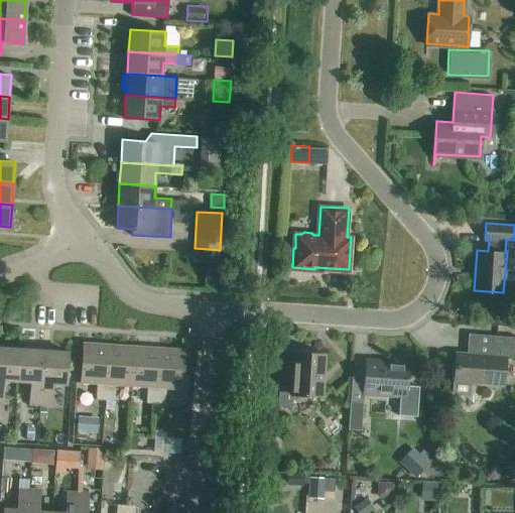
[(457,352),(454,381),(454,390),(457,393),(470,394),(471,382),(504,384),(506,357),(514,358),(514,336),(491,334),(490,354),(457,352)]
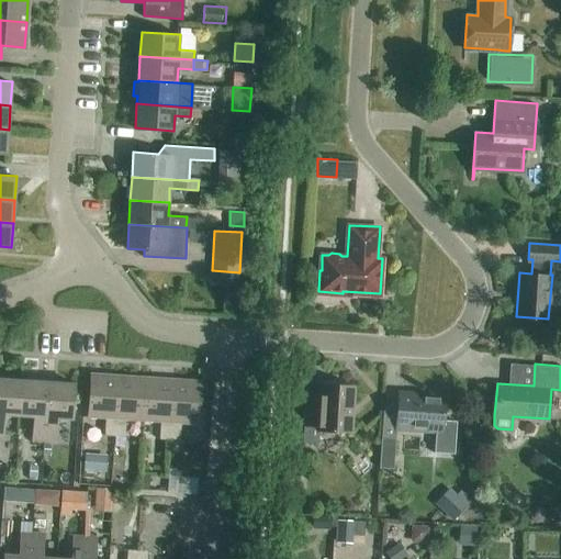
[(114,435),(119,375),(90,372),(88,415),(105,416),(104,434),(114,435)]
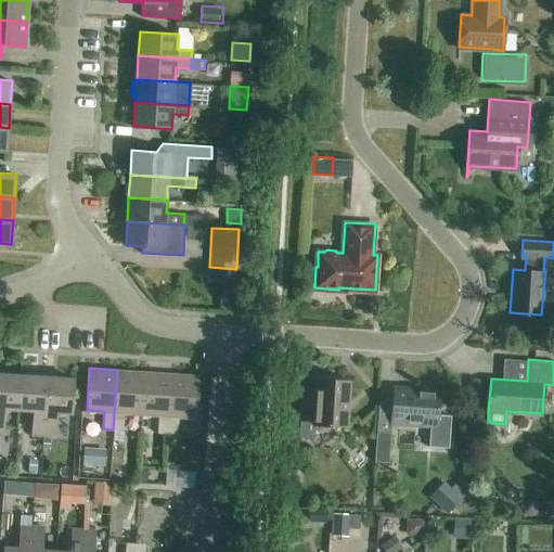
[(117,370),(113,429),(124,429),(125,412),(142,413),(144,372),(117,370)]
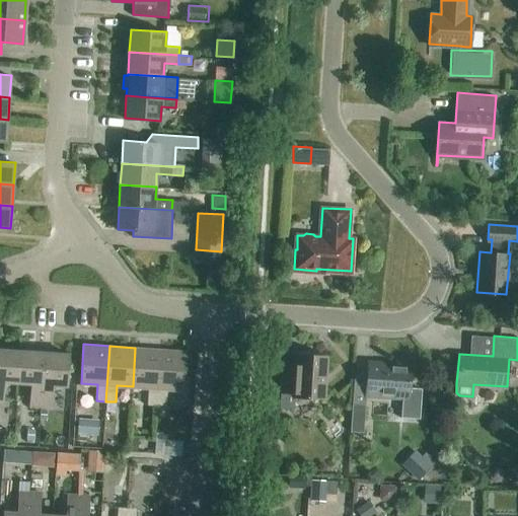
[(160,349),(135,348),(133,386),(148,387),(147,403),(157,404),(160,349)]
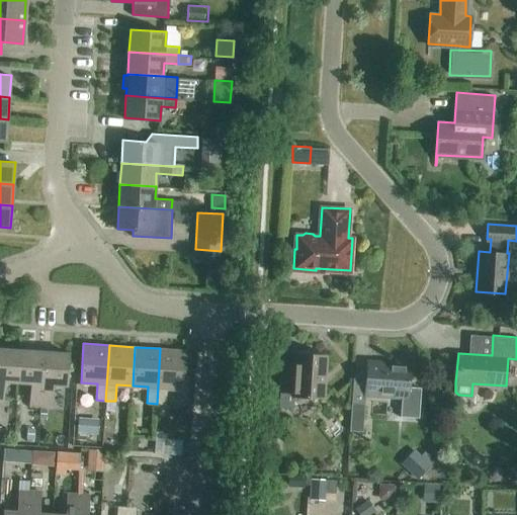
[(19,349),(0,348),(0,402),(2,403),(4,380),(17,381),(19,349)]
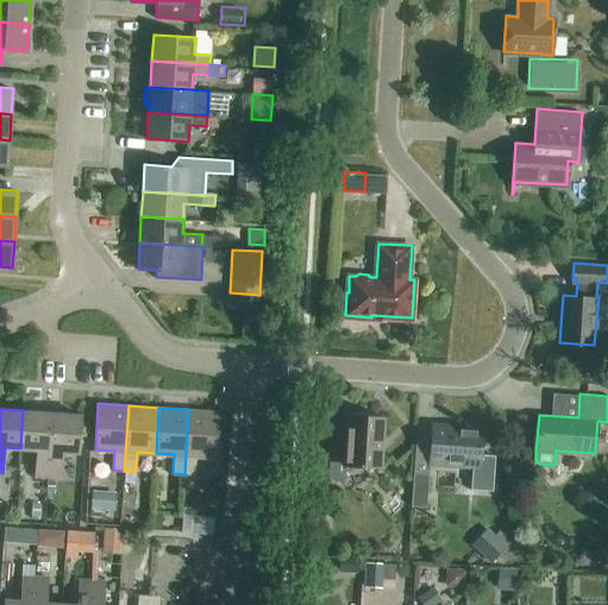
[(188,409),(185,474),(195,476),(196,457),(215,458),(219,411),(188,409)]
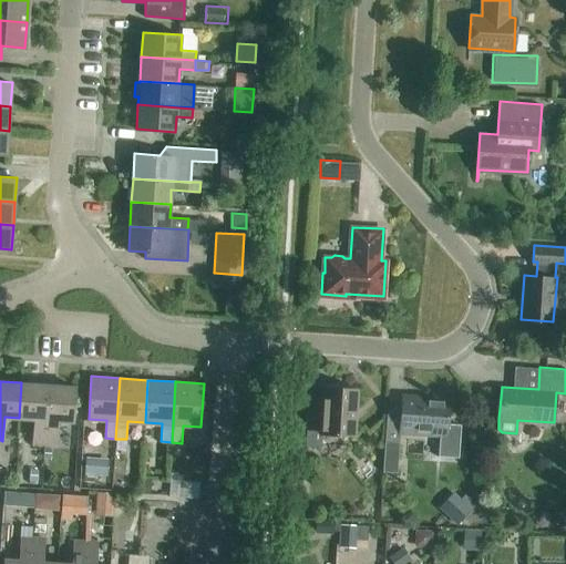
[(21,382),(19,418),(33,419),(32,443),(44,443),(48,385),(21,382)]
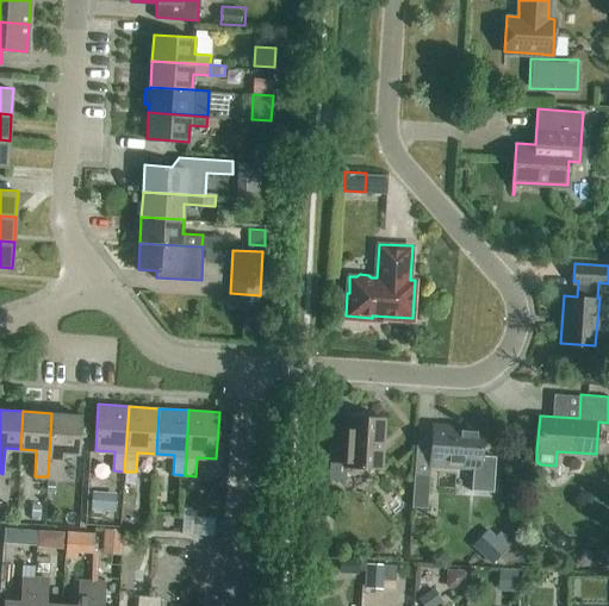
[(51,413),(48,476),(60,478),(62,451),(78,453),(80,414),(51,413)]
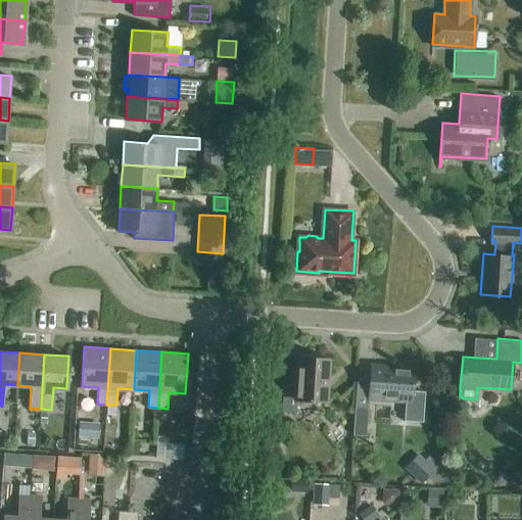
[(329,358),(298,356),(298,368),(285,367),(282,410),(296,411),(297,399),(326,402),(329,358)]
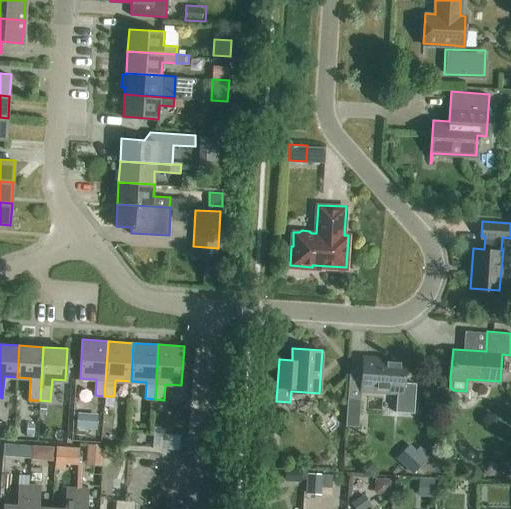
[(403,391),(405,360),(363,357),(360,388),(403,391)]
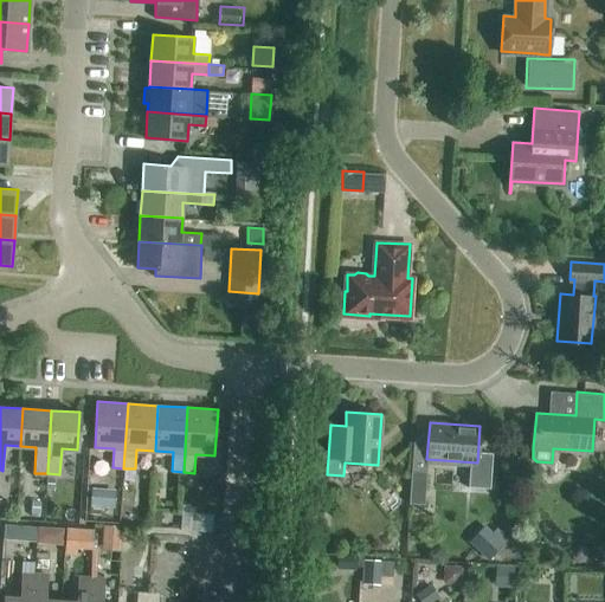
[(412,470),(410,503),(425,503),(426,471),(412,470)]
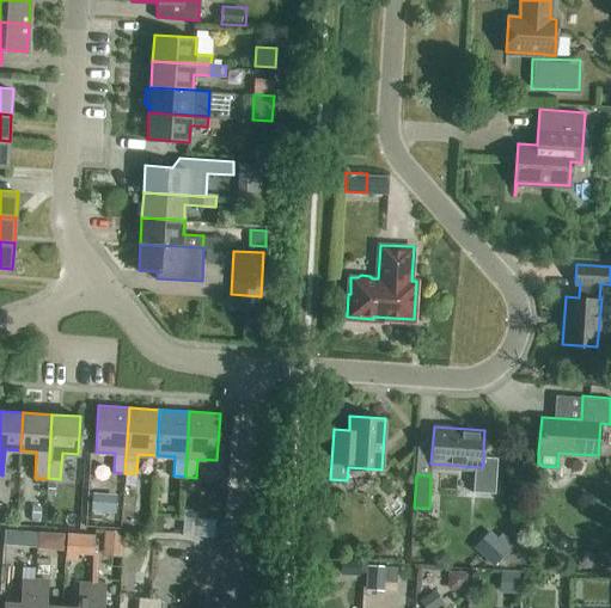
[(116,511),(117,492),(92,491),(92,510),(116,511)]
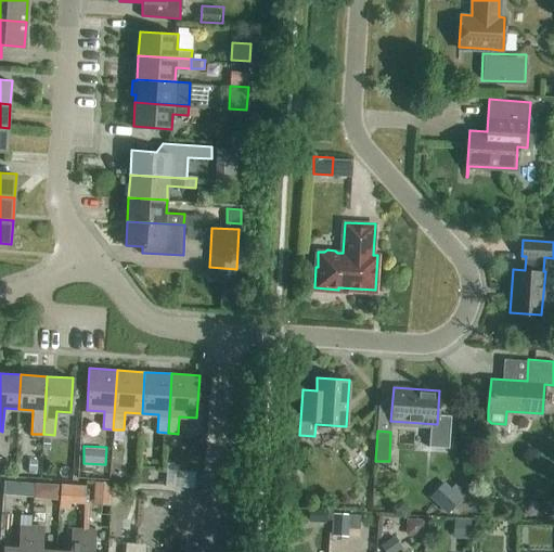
[(166,482),(192,483),(192,473),(167,471),(166,482)]
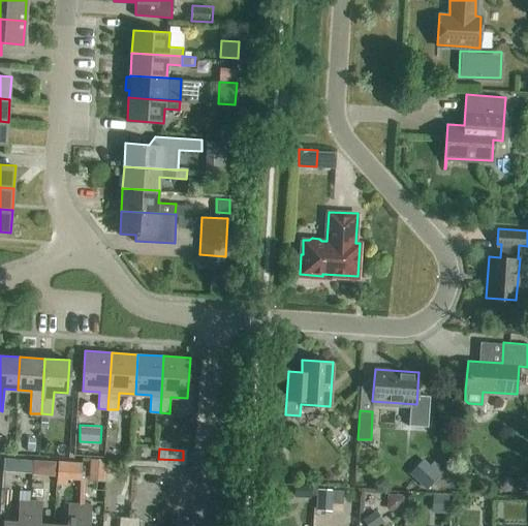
[(444,469),(433,459),(430,463),(423,457),(408,472),(426,489),(444,469)]
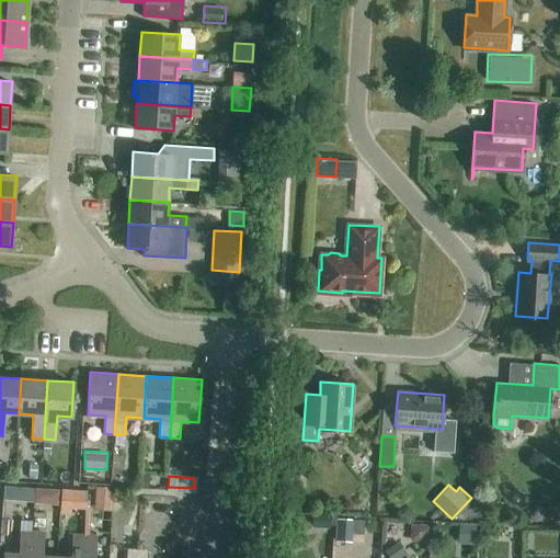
[(112,510),(113,487),(95,486),(94,509),(112,510)]
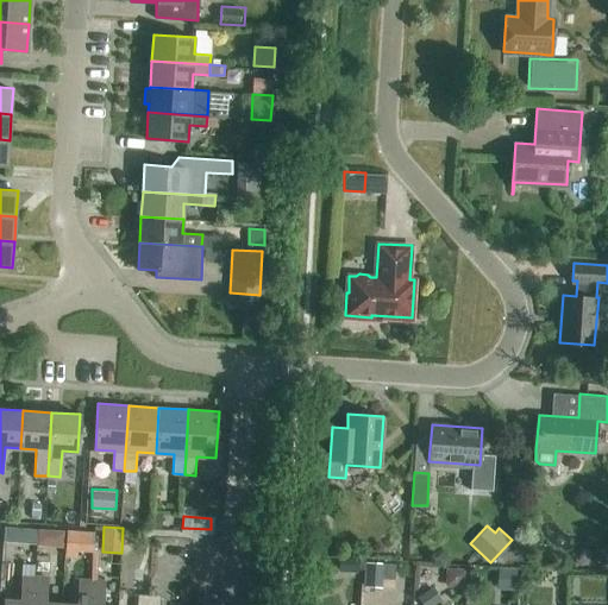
[(49,546),(50,529),(38,528),(37,544),(49,546)]
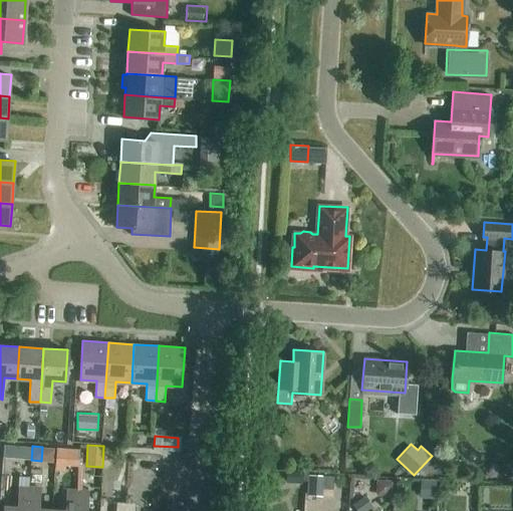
[(57,448),(56,460),(70,461),(70,467),(77,467),(78,449),(57,448)]
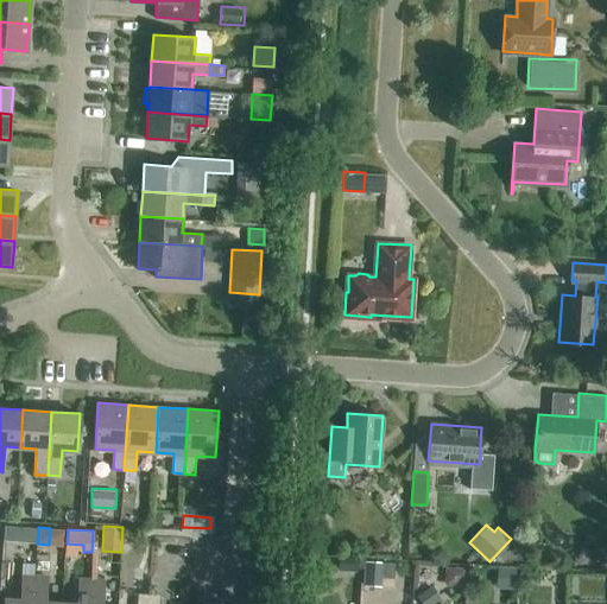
[(163,540),(160,560),(190,563),(193,542),(163,540)]
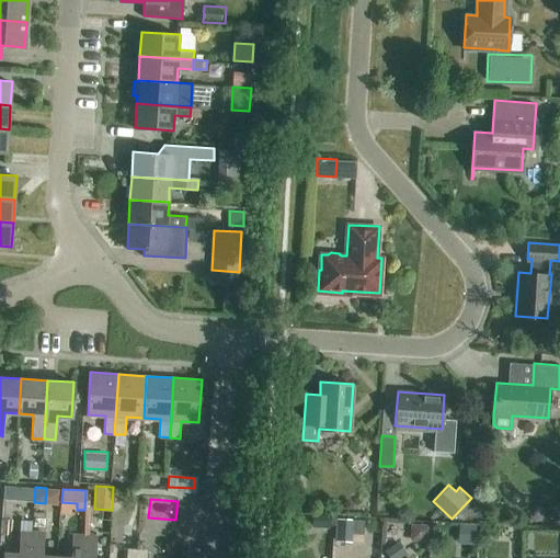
[(311,512),(310,526),(331,527),(331,520),(332,513),(311,512)]
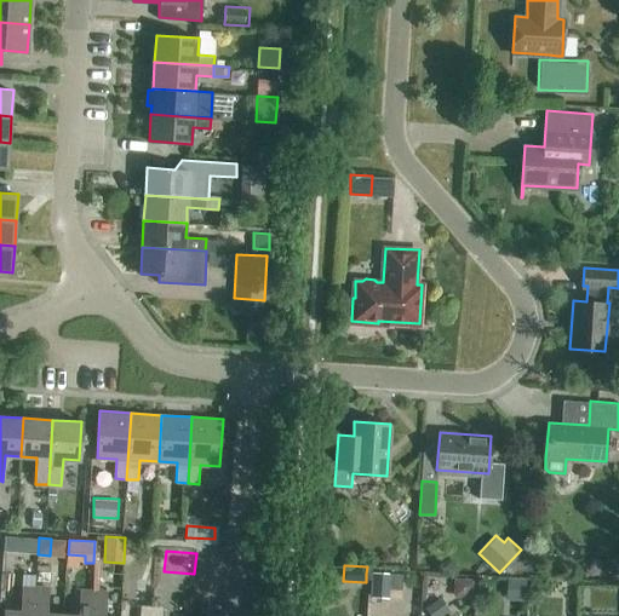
[(371,571),(370,596),(389,597),(390,571),(371,571)]
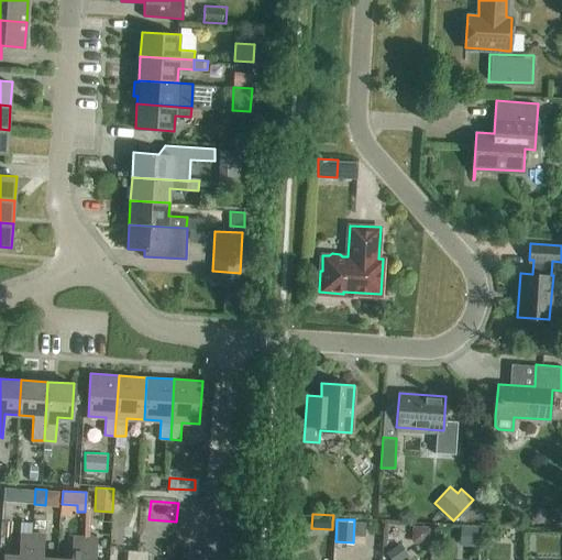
[(500,537),(500,525),(481,524),(481,537),(500,537)]
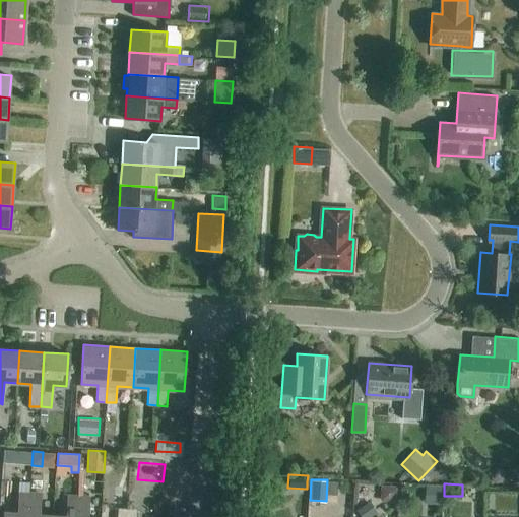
[(396,486),(381,485),(380,500),(395,501),(396,486)]
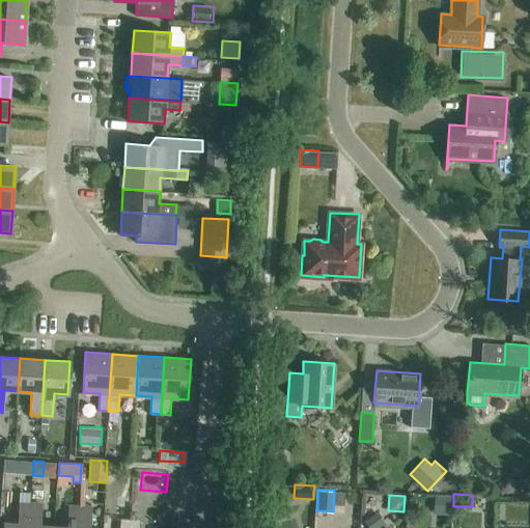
[(28,527),(30,502),(19,501),(18,524),(3,523),(2,527),(28,527)]
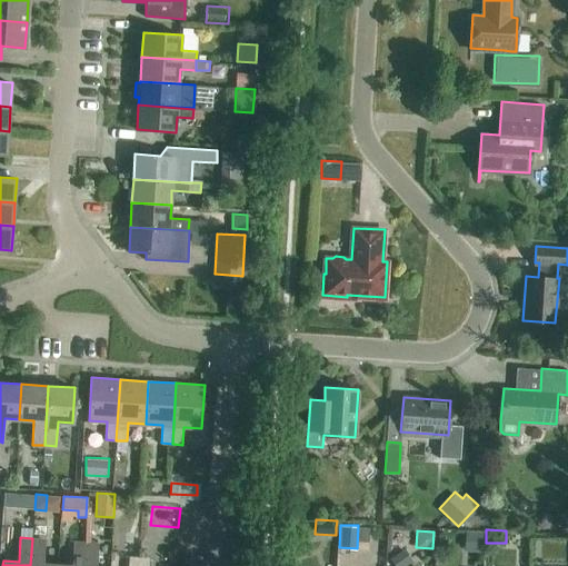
[(45,538),(32,538),(30,565),(57,565),(58,564),(42,563),(45,538)]
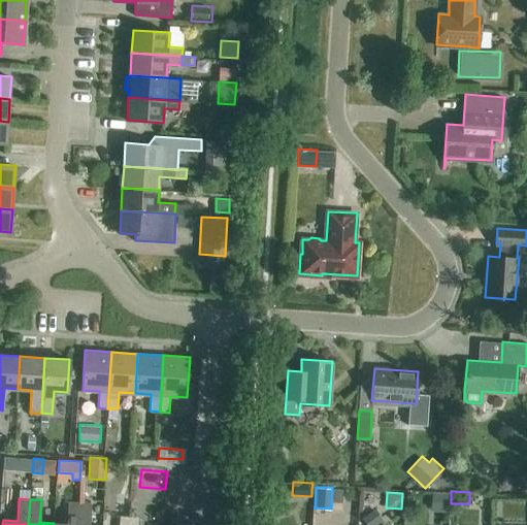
[(54,523),(53,524),(77,524),(79,502),(68,501),(67,524),(54,523)]
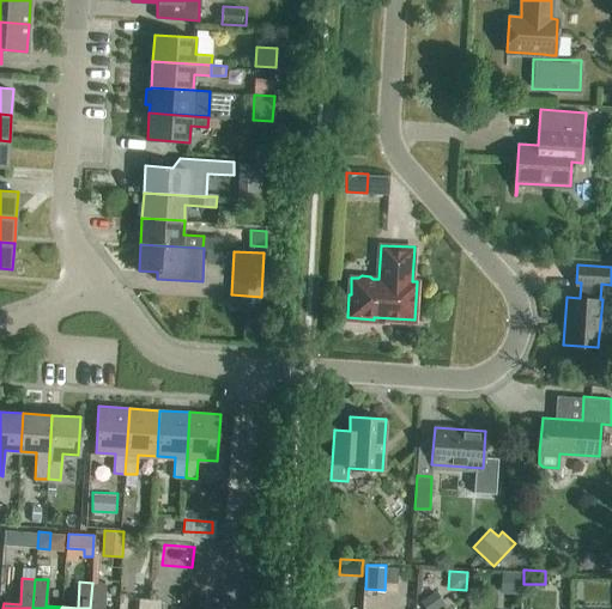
[(90,608),(103,608),(105,584),(92,583),(90,608)]
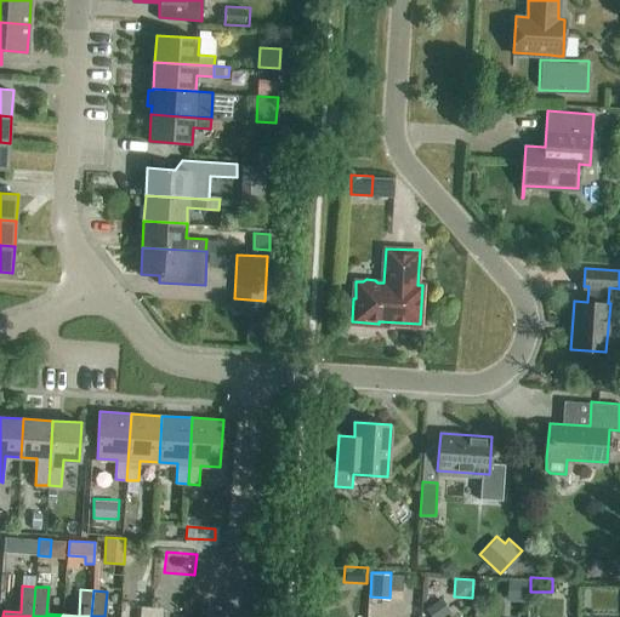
[(151,616),(152,606),(141,605),(138,616),(151,616)]
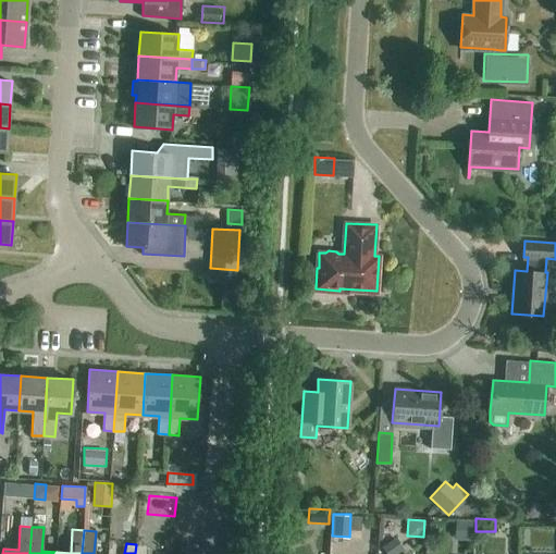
[(136,544),(135,553),(145,553),(146,544),(136,544)]
